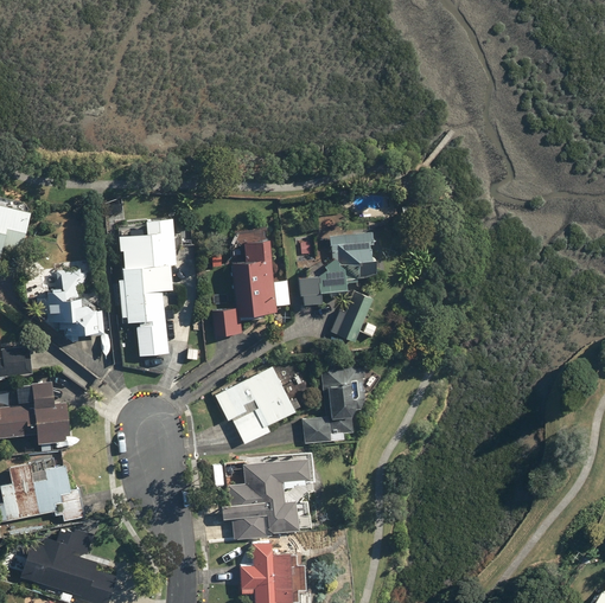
[(32,213),(0,205),(0,269),(5,251),(23,256),(32,213)]
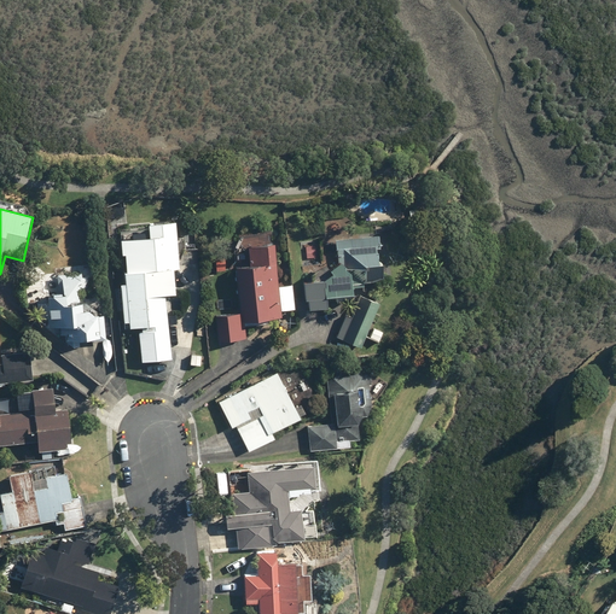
[(151,235),(118,237),(123,327),(141,326),(143,351),(170,350),(168,297),(175,297),(174,269),(180,269),(178,217),(150,218),(151,235)]
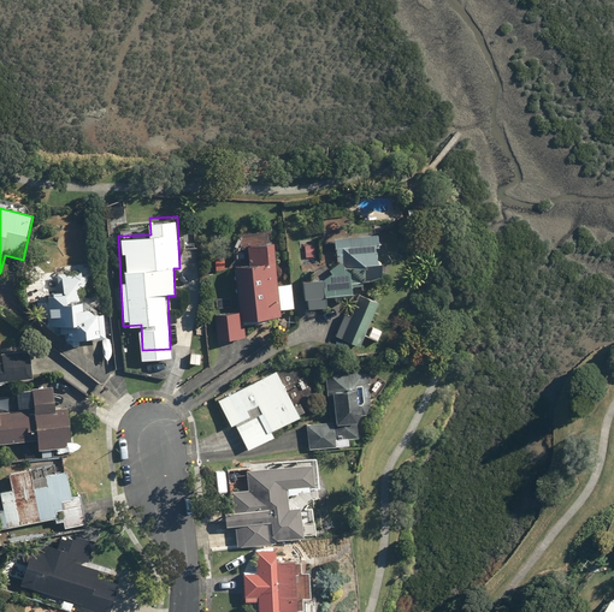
[(326,280),(303,281),(305,310),(328,309),(328,302),(356,301),(355,283),(382,281),(381,235),(362,236),(362,241),(334,242),(335,268),(325,269),(326,280)]
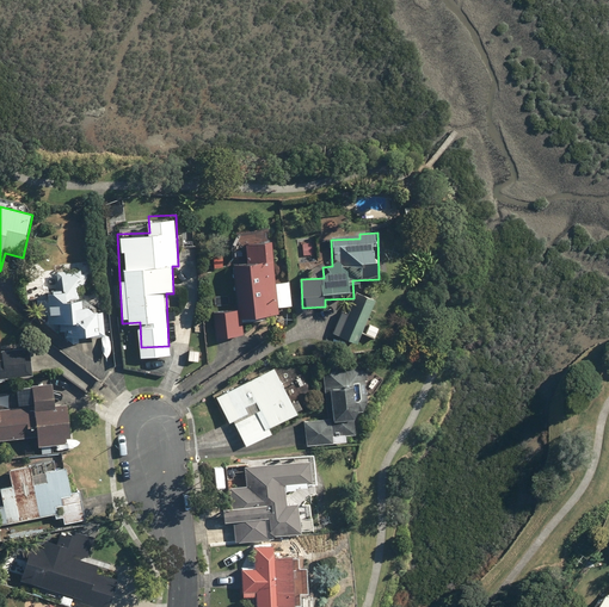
[(268,234),(232,237),(239,310),(240,321),(277,317),(276,308),(291,305),(288,282),(272,284),(268,234)]
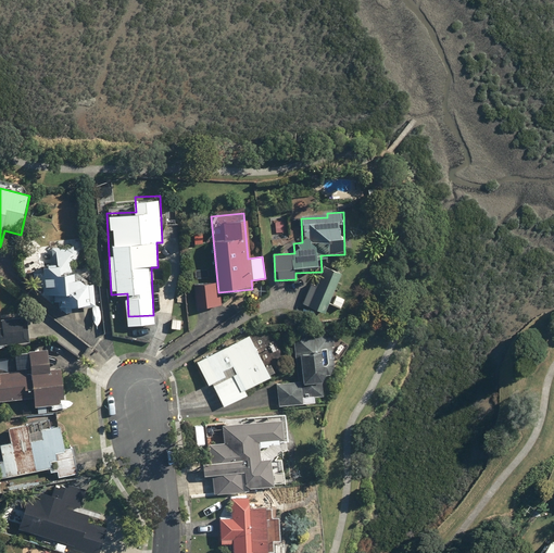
[(281,223),(272,223),(272,238),(282,237),(281,223)]
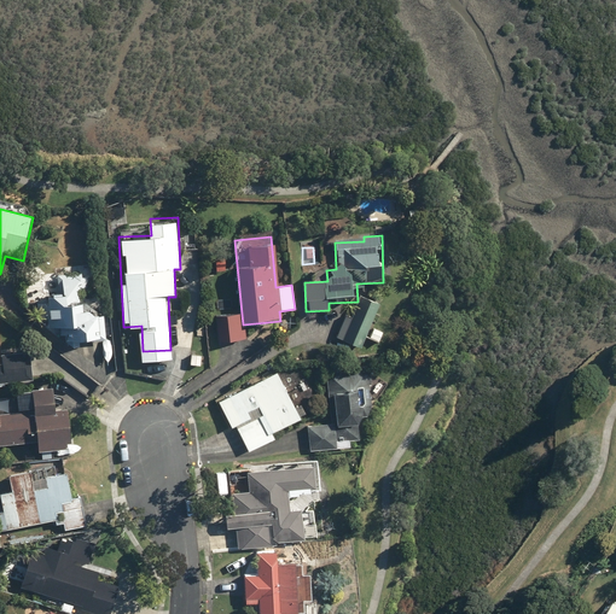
[(81,276),(41,284),(50,329),(60,328),(63,346),(105,339),(98,298),(86,299),(81,276)]
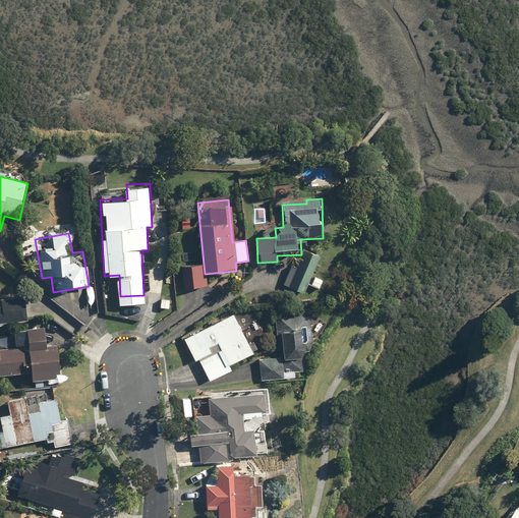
[(305,294),(321,256),(305,250),(298,269),(291,266),(283,285),(305,294)]
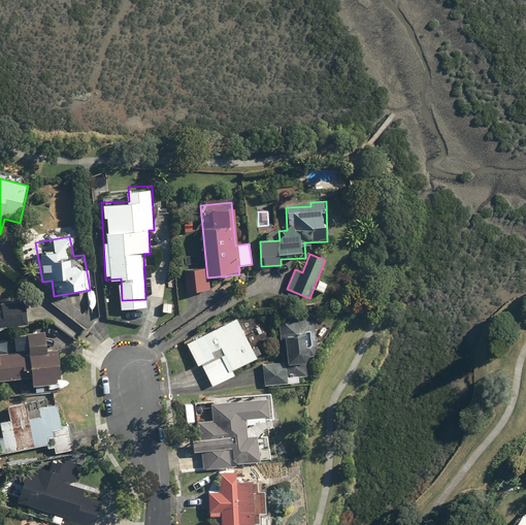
[(207,277),(206,268),(183,270),(186,294),(208,292),(207,277)]
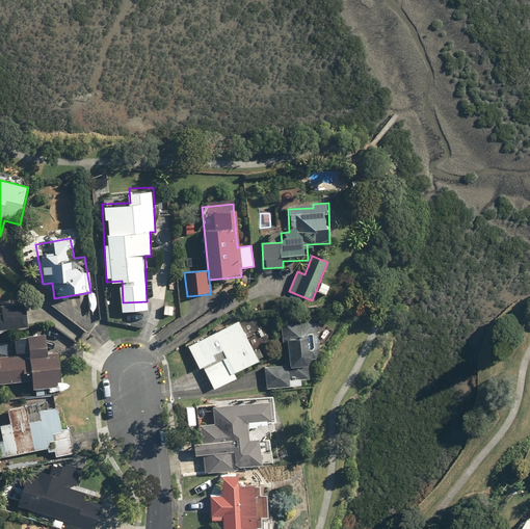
[(0,333),(28,332),(26,303),(0,305),(0,333)]
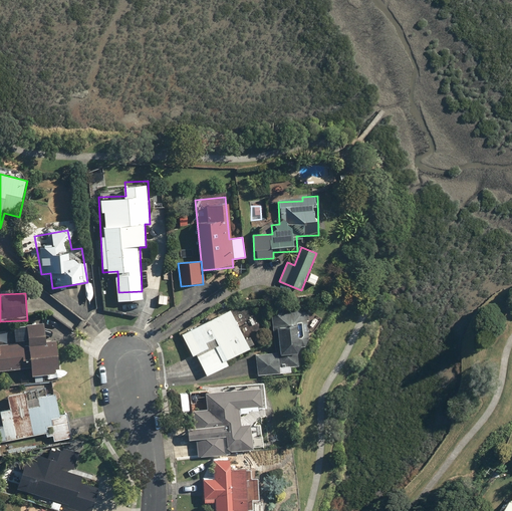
[(307,308),(271,310),(274,354),(254,355),(256,377),(292,375),(292,367),(299,367),(298,348),(310,348),(307,308)]
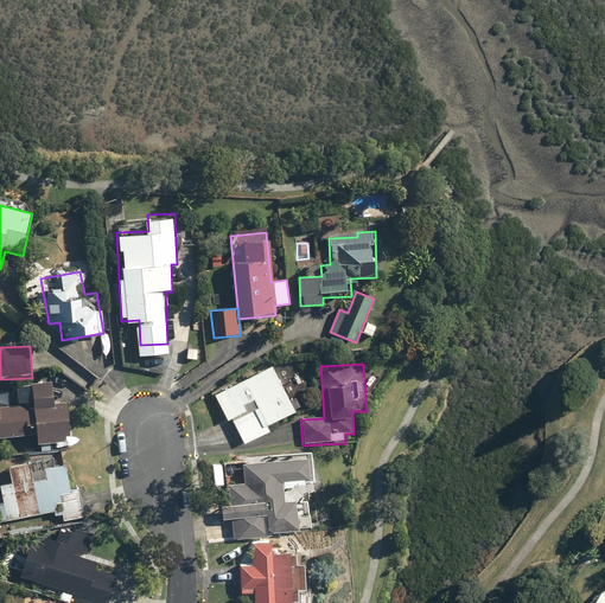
[(294,410),(272,366),(216,395),(243,448),(273,432),(268,424),(294,410)]
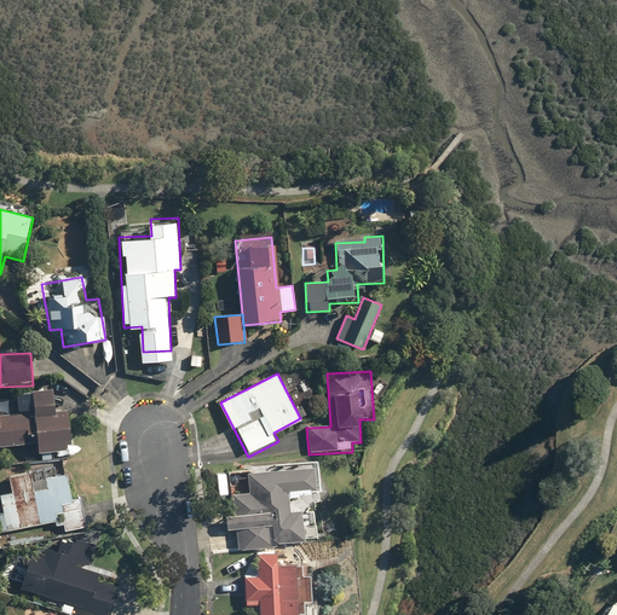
[(32,412),(11,415),(10,395),(0,395),(0,448),(38,446),(39,452),(73,450),(69,408),(56,410),(55,389),(30,390),(32,412)]
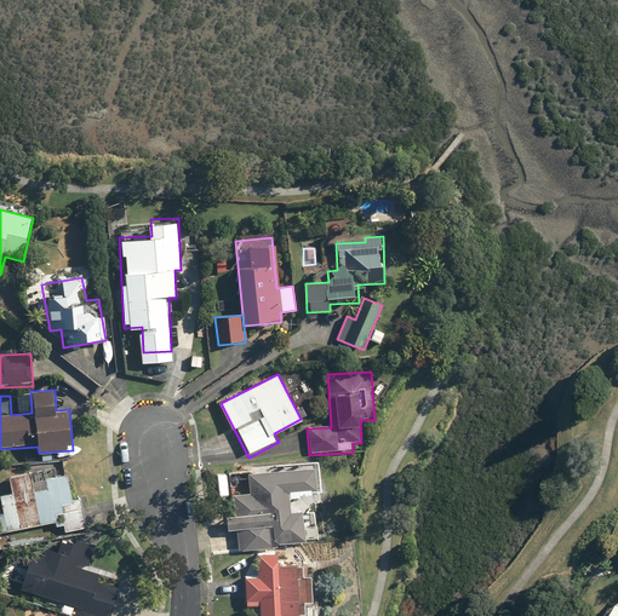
[(1,511),(0,511),(0,535),(57,525),(58,535),(86,530),(81,501),(72,502),(64,465),(6,476),(9,494),(0,496),(0,504),(1,511)]
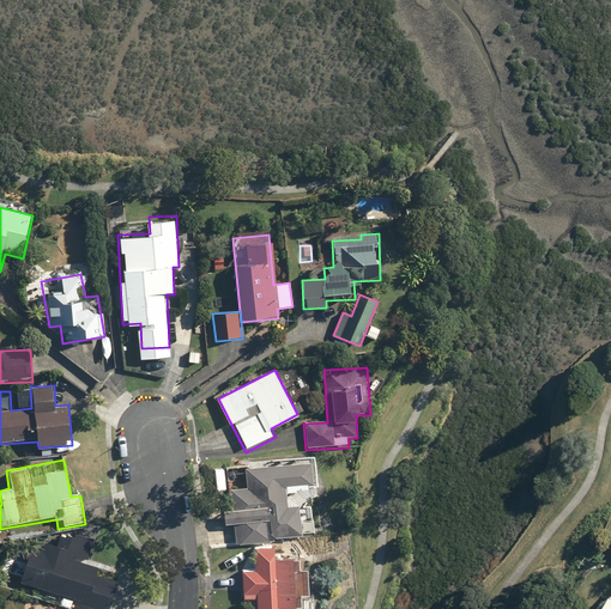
[(303,534),(303,531),(313,530),(312,517),(302,518),(301,505),(285,507),(283,487),(313,485),(310,463),(246,469),(247,489),(222,492),(224,525),(235,525),(237,544),(276,540),(276,536),(303,534)]
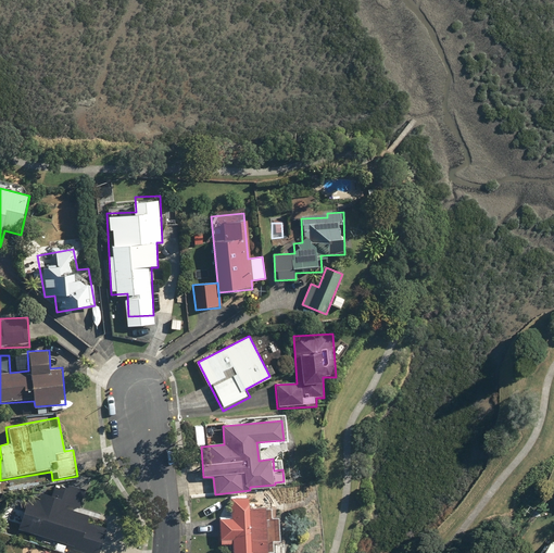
[(27,503),(17,528),(83,552),(101,552),(110,530),(87,522),(89,515),(78,511),(85,492),(57,482),(51,497),(45,493),(39,507),(27,503)]
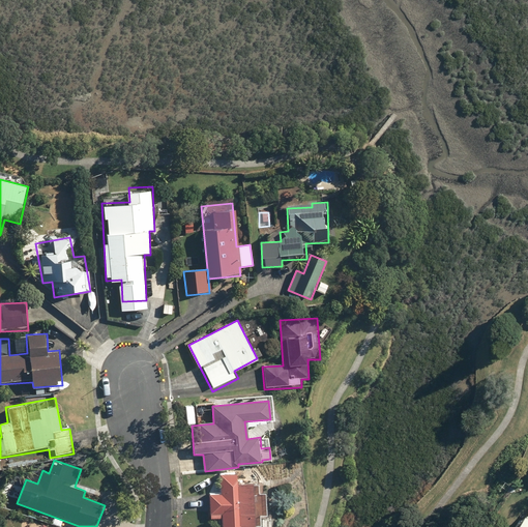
[(237,473),(221,473),(221,486),(209,486),(209,519),(222,519),(222,526),(247,526),(261,526),(261,516),(266,516),(266,491),(261,491),(261,480),(237,480),(237,473)]
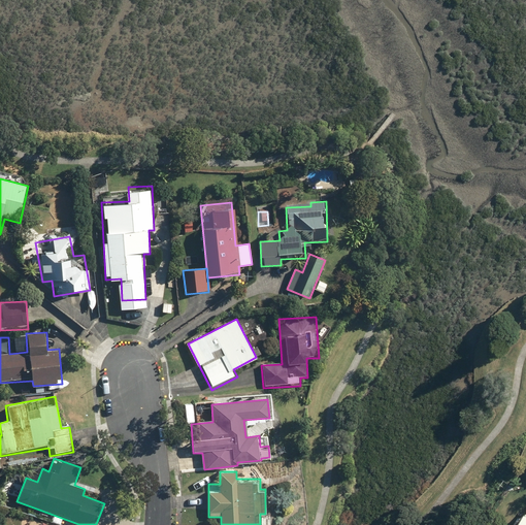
[(525,524),(525,512),(517,524),(525,524)]
